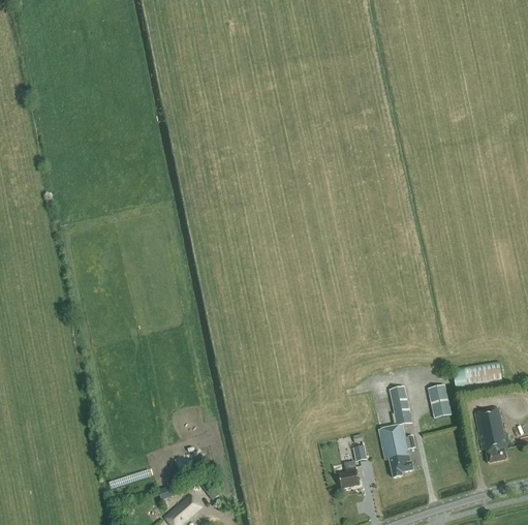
[(501,380),(498,359),(453,365),(456,388),(501,380)]
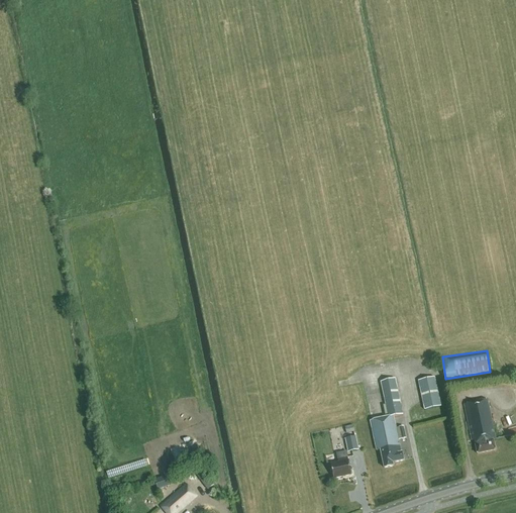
[(440,403),(434,374),(417,378),(423,407),(440,403)]
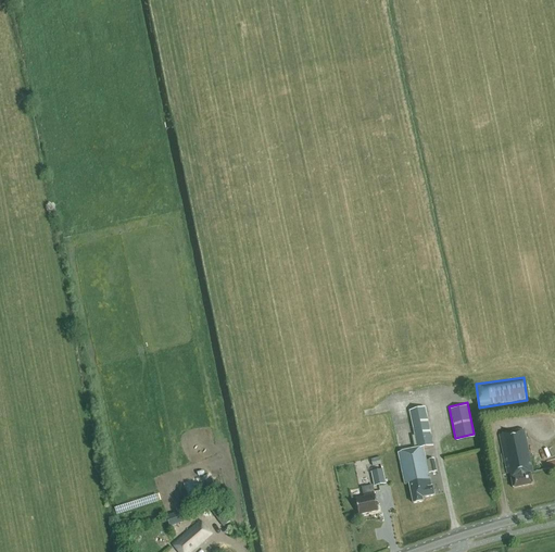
[(420,493),(433,491),(431,484),(430,484),(421,444),(432,442),(424,404),(410,406),(417,446),(398,450),(404,481),(410,480),(413,500),(421,498),(420,493)]
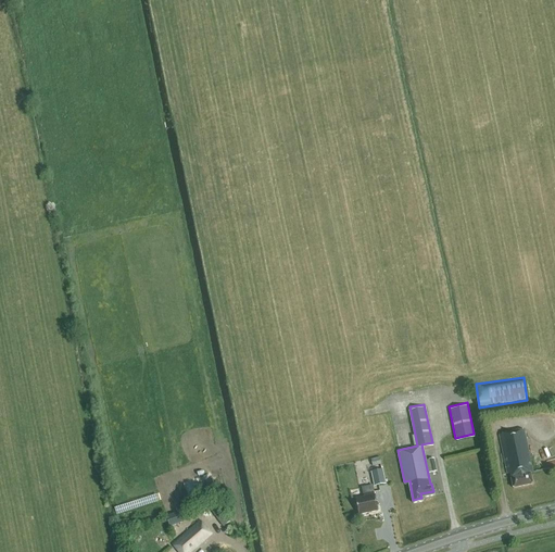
[(513,484),(531,480),(529,469),(531,469),(522,427),(500,431),(507,471),(509,469),(513,484)]
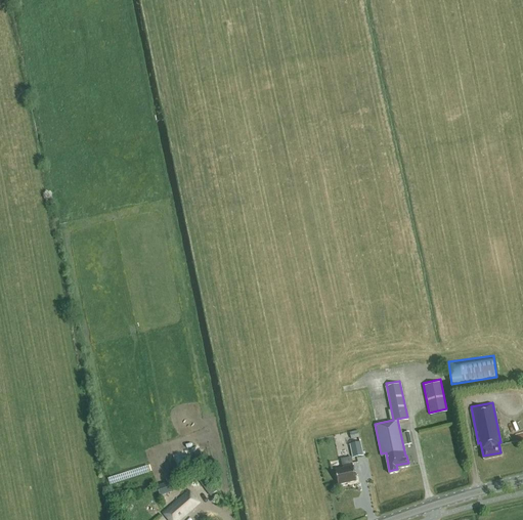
[(357,427),(349,429),(350,435),(358,434),(357,427)]
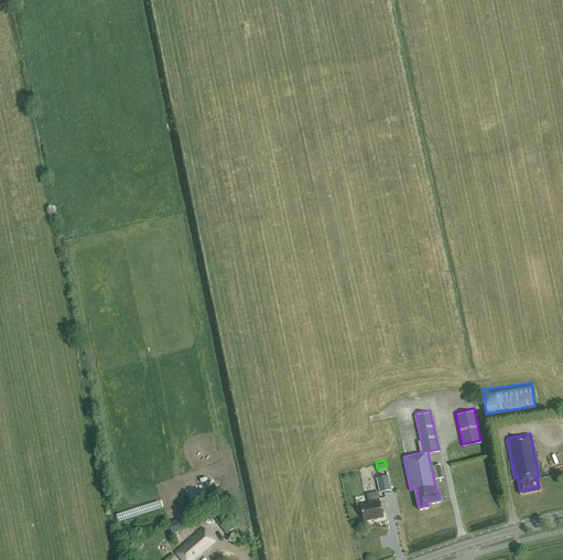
[(378,490),(390,487),(387,473),(376,475),(378,490)]
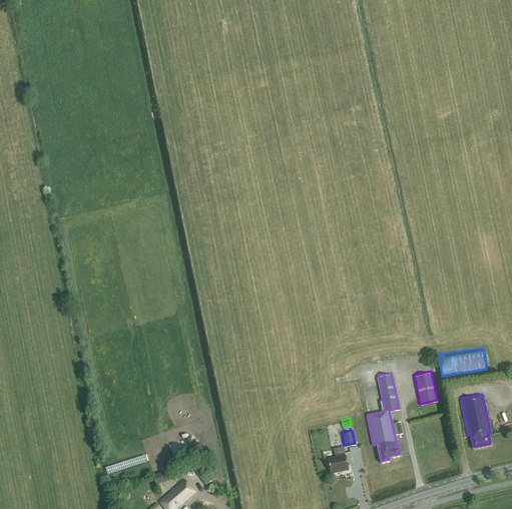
[(331,471),(348,467),(345,451),(335,453),(336,456),(328,457),(331,471)]
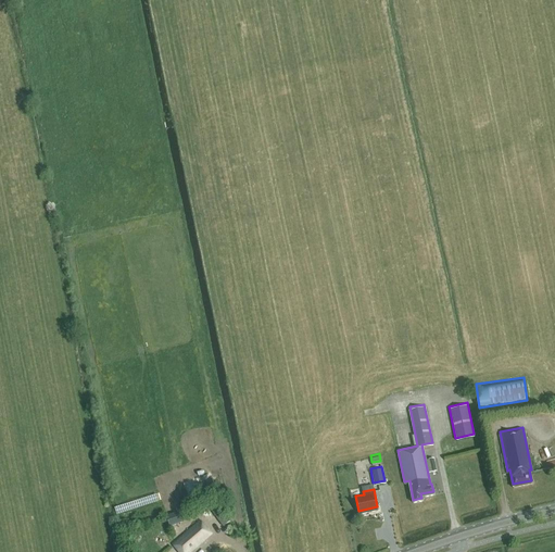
[(223,522),(229,517),(217,501),(211,505),(223,522)]
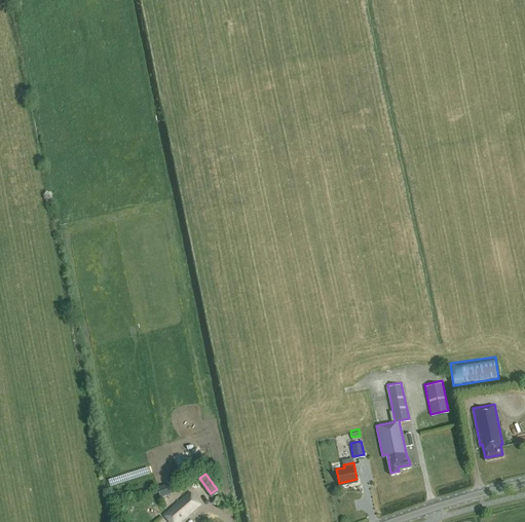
[(156,483),(158,493),(171,490),(169,480),(156,483)]
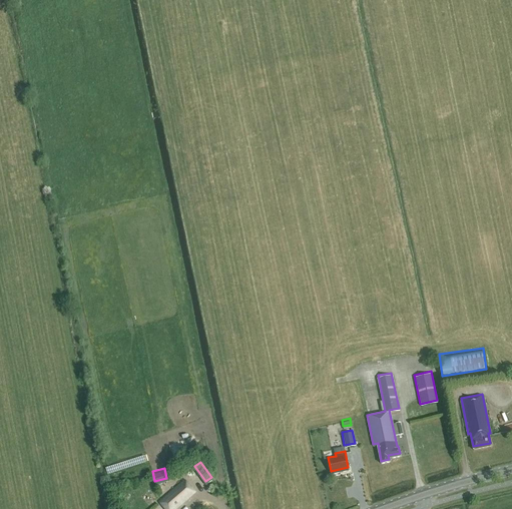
[(157,500),(165,508),(172,508),(195,489),(184,476),(157,500)]
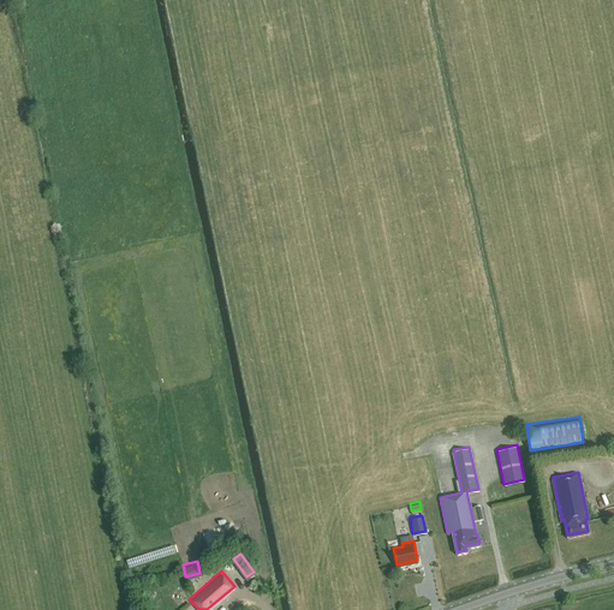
All buildings are outlined.
